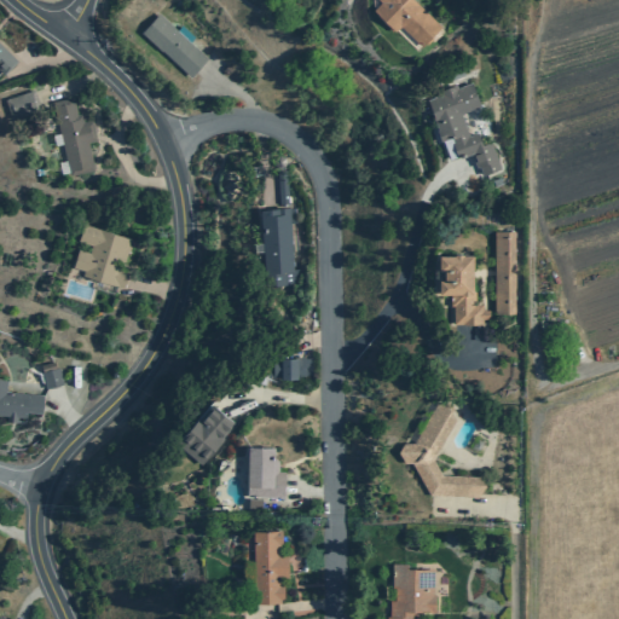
[(412,0),(440,27),(421,46),(400,25),(394,30),(374,9),(380,1),(379,0),(412,0)]
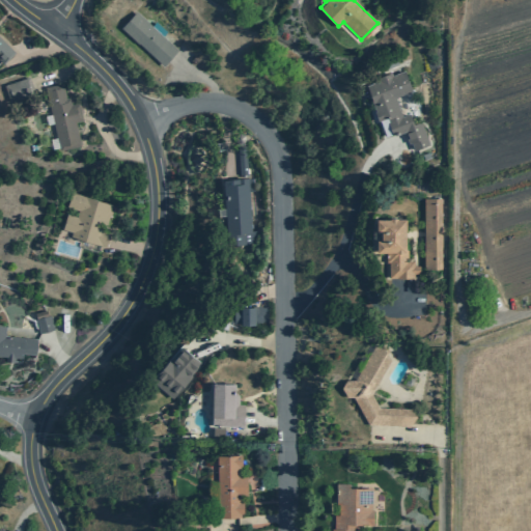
[(163,67),(120,28),(136,11),(177,51),(163,67)]
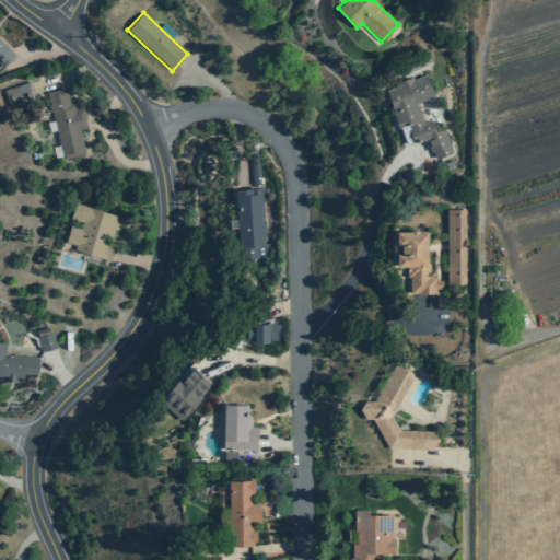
[(0,41),(15,56),(6,66),(0,60),(0,41)]
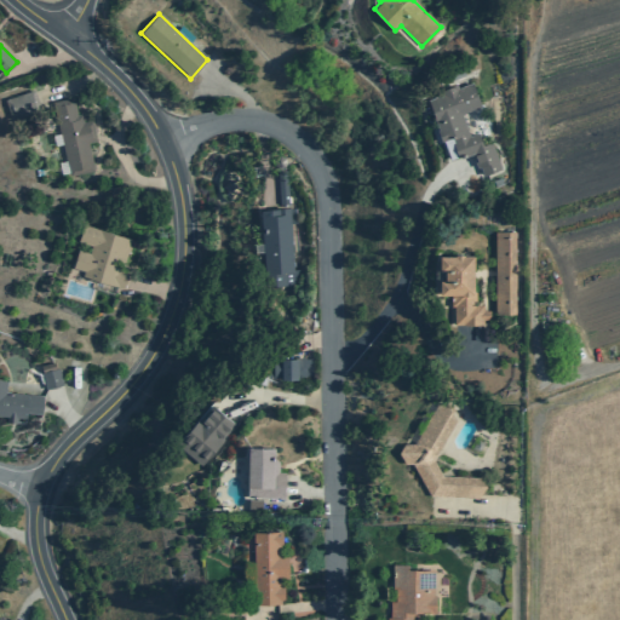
[(458,159),(449,137),(441,141),(437,130),(438,130),(428,99),(442,93),(441,90),(455,84),(457,87),(472,82),(481,107),(461,114),(470,135),(477,132),(482,145),(491,142),(500,170),(483,176),(480,166),(477,167),(471,154),(458,159)]
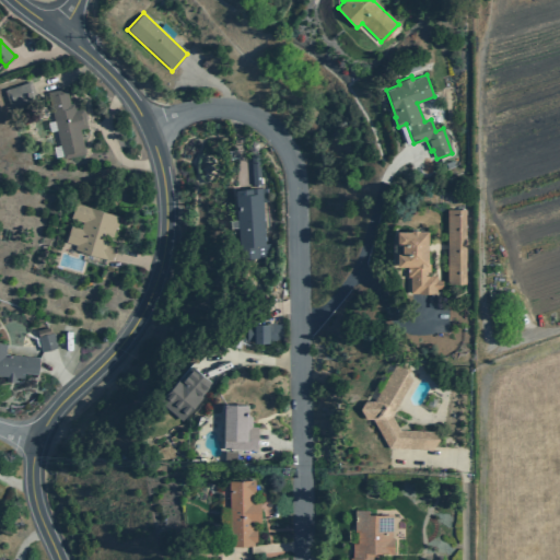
[(10,108),(4,90),(31,81),(36,100),(10,108)]
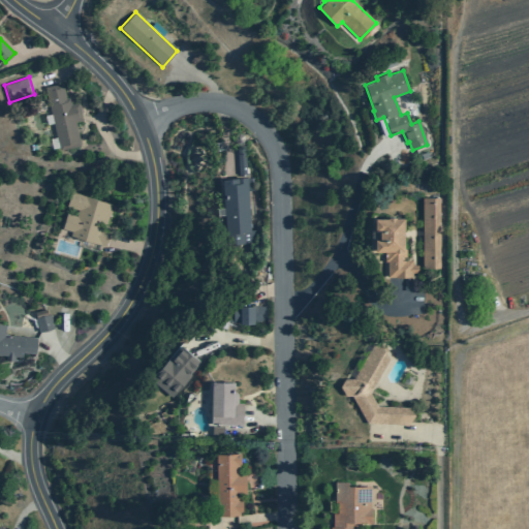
[(78,102),(82,120),(74,122),(80,145),(60,150),(44,87),(62,83),(65,97),(69,96),(71,104),(78,102)]
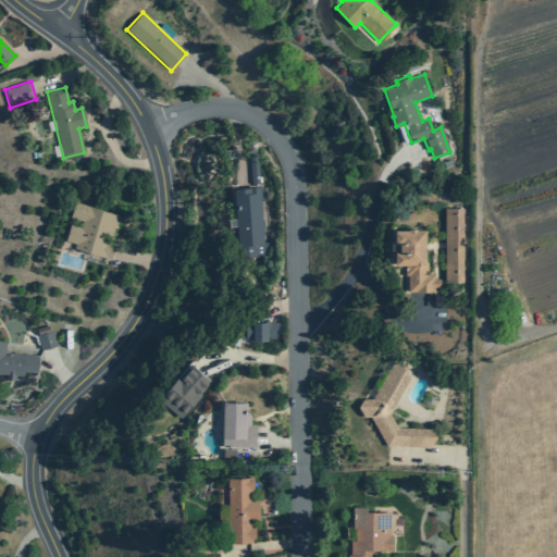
[(251,183),(249,155),(257,155),(259,182),(251,183)]
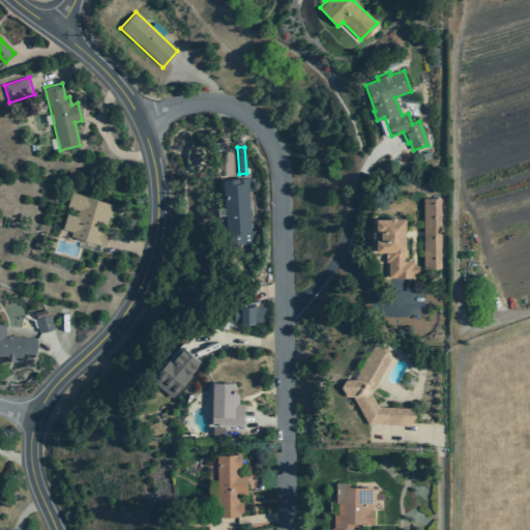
[(227,234),(223,179),(246,178),(251,233),(227,234)]
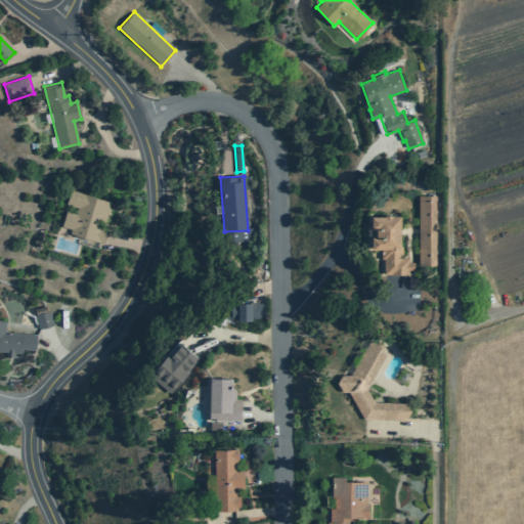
[(104,244),(69,233),(71,229),(60,226),(64,211),(75,214),(77,206),(66,203),(70,189),(112,202),(106,219),(96,216),(94,224),(108,228),(104,244)]
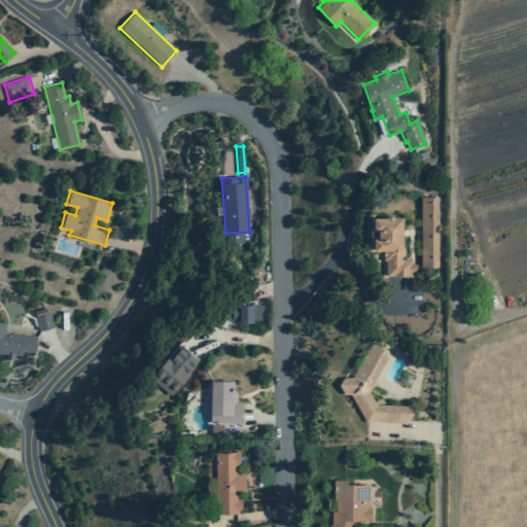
[(420,267),(420,197),(437,197),(437,267),(420,267)]
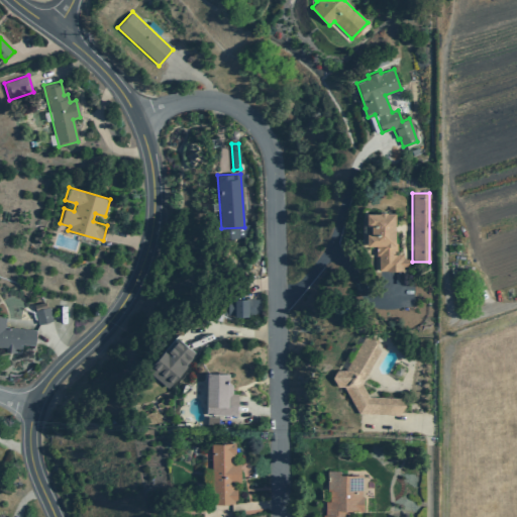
[(402,266),(402,270),(379,270),(378,254),(376,254),(376,244),(367,244),(366,232),(371,232),(371,224),(367,224),(367,212),(379,212),(379,211),(386,211),(386,212),(394,212),(395,243),(396,242),(396,253),(402,253),(402,259),(408,259),(408,266),(402,266)]
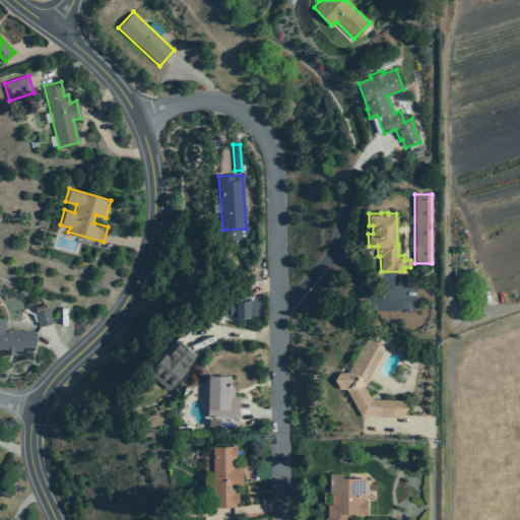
[(229,317),(229,300),(262,300),(262,316),(229,317)]
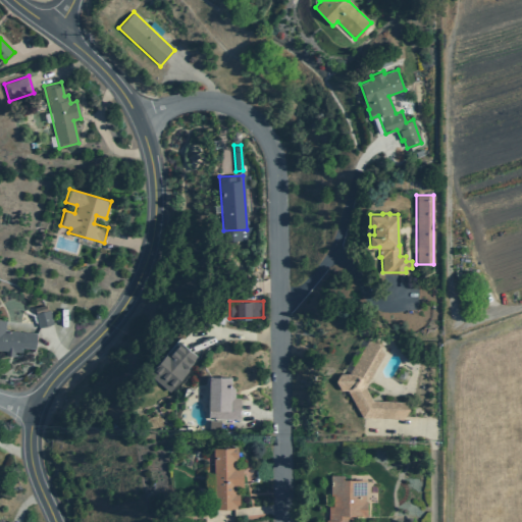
[(39,327),(35,314),(49,310),(53,323),(39,327)]
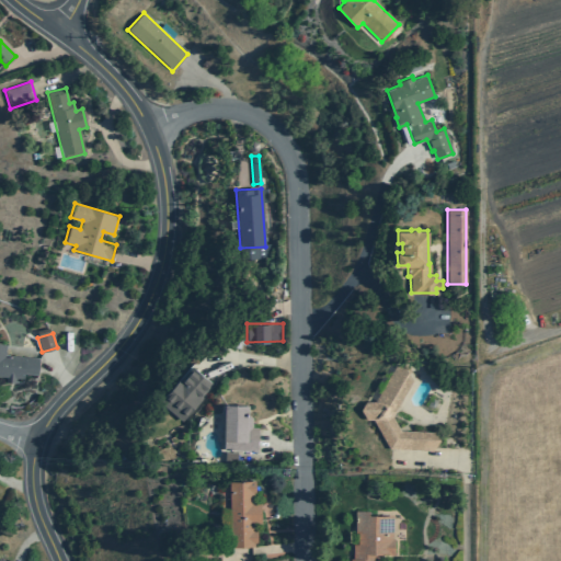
[(4,355),(38,357),(37,374),(23,373),(23,378),(15,377),(14,381),(7,381),(7,377),(0,376),(0,343),(6,344),(4,355)]
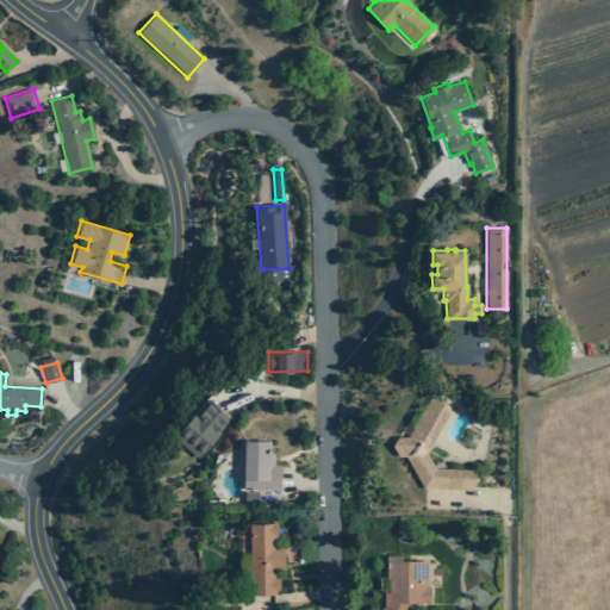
[(197,456),(173,434),(195,409),(197,410),(209,397),(231,416),(218,430),(219,431),(197,456)]
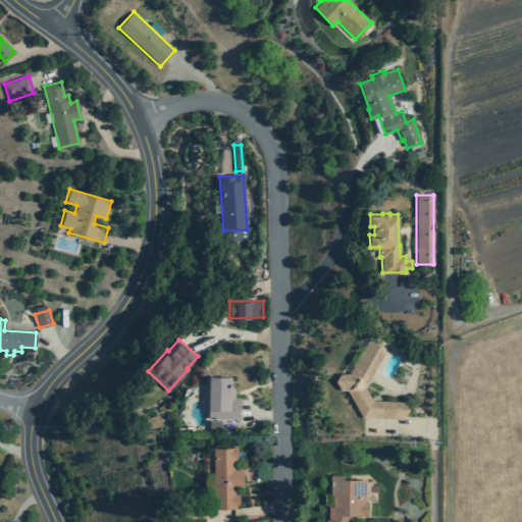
[(347,389),(341,389),(335,380),(340,373),(348,373),(367,340),(379,340),(382,345),(380,348),(383,354),(364,387),(372,401),(405,402),(409,409),(403,419),(362,417),(347,389)]
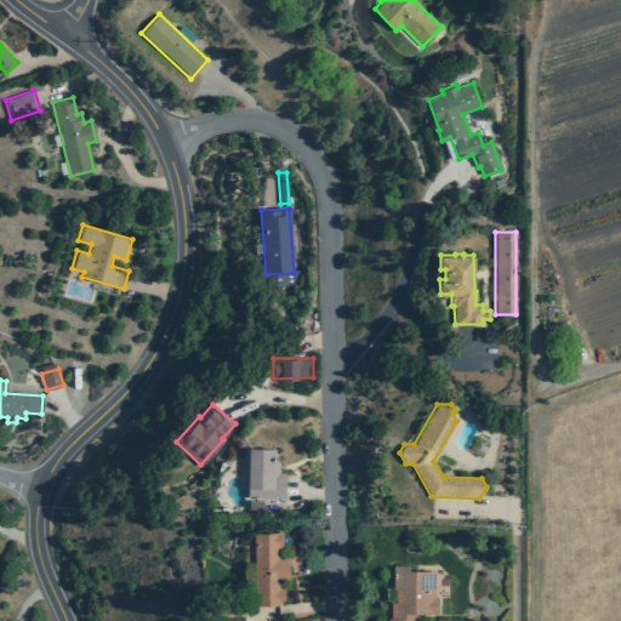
[(274,461),(278,461),(278,473),(285,473),(285,499),(278,499),(278,497),(248,497),(248,486),(246,486),(248,445),(274,446),(274,461)]
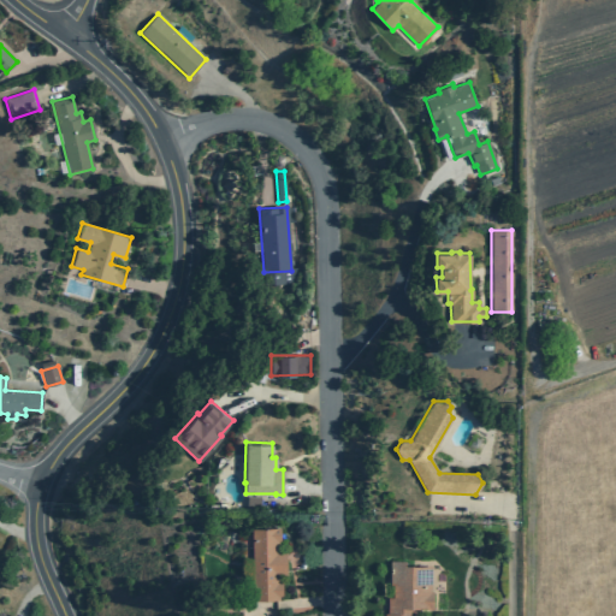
[(247,505),(247,496),(260,496),(260,505),(247,505)]
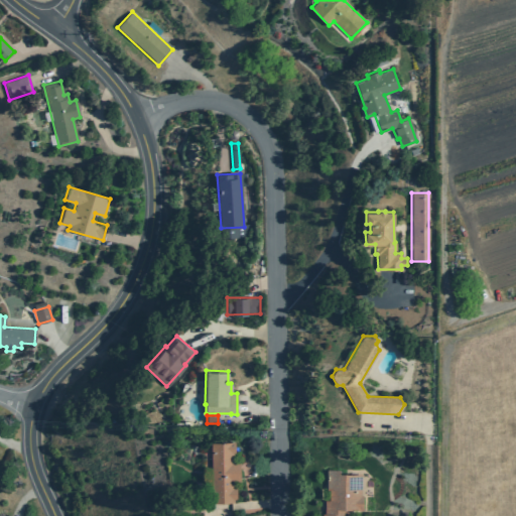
[(212,502),(211,441),(231,441),(231,440),(234,440),(234,453),(232,453),(232,461),(240,461),(240,481),(233,481),(233,487),(236,487),(236,499),(233,499),(234,502),(212,502)]
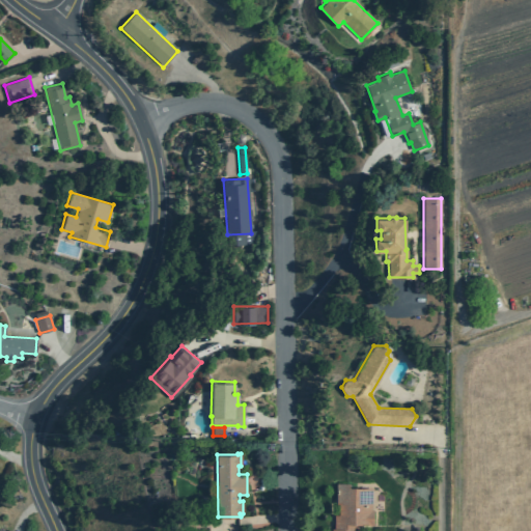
[(331,530),(331,529),(333,529),(333,514),(338,514),(338,500),(336,500),(336,483),(348,483),(348,487),(371,487),(371,509),(372,509),(372,525),(356,525),(356,530),(331,530)]
